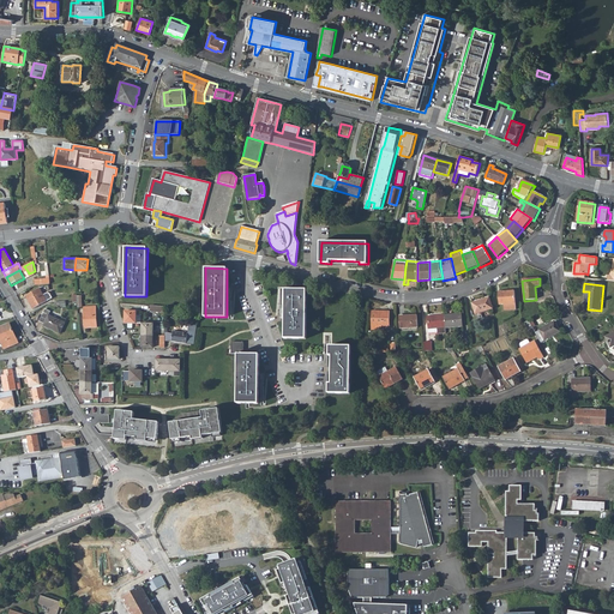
[(40,288),(25,296),(32,309),(52,299),(49,293),(43,295),(40,288)]
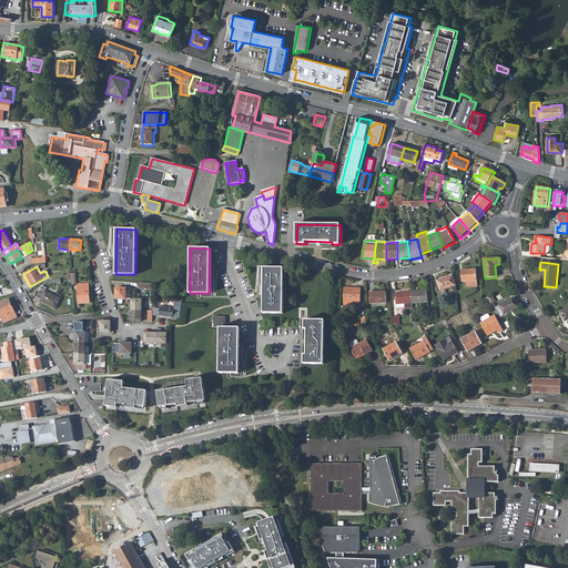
[(284,269),(264,267),(264,301),(263,313),(283,313),(284,269)]
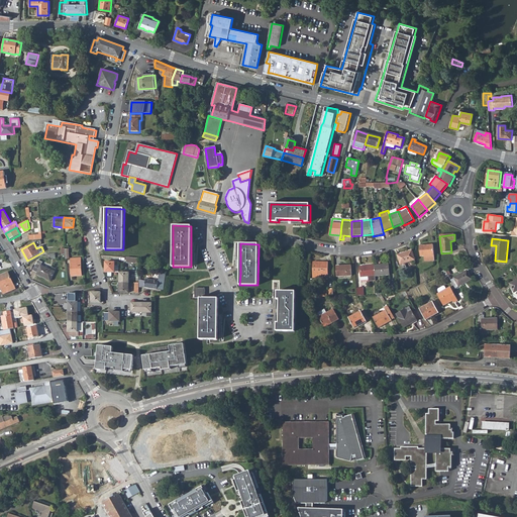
[(433,245),(419,246),(420,256),(424,256),(424,262),(434,261),(433,245)]
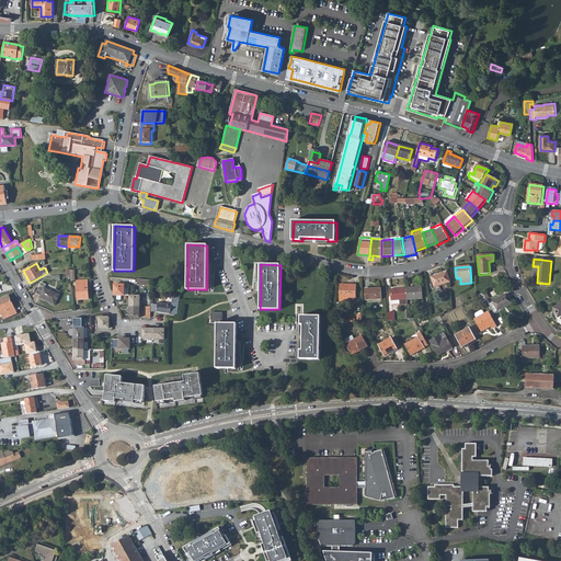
[(447,273),(431,278),(435,289),(450,283),(447,273)]
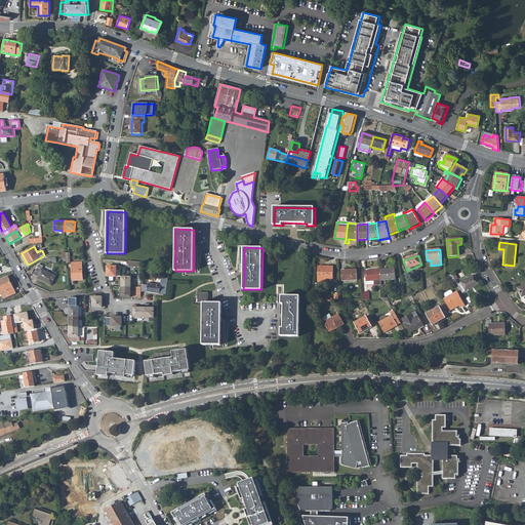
[(81,263),(71,263),(73,281),(83,280),(81,263)]
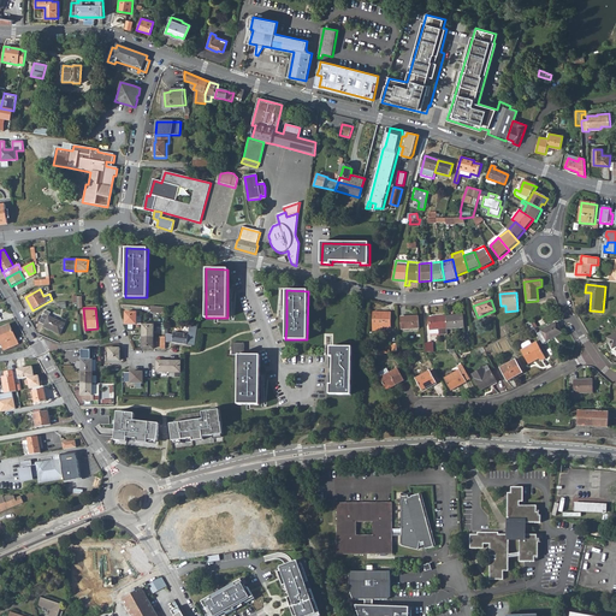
[(45,309),(40,323),(45,325),(43,327),(60,335),(65,324),(48,317),(51,312),(45,309)]
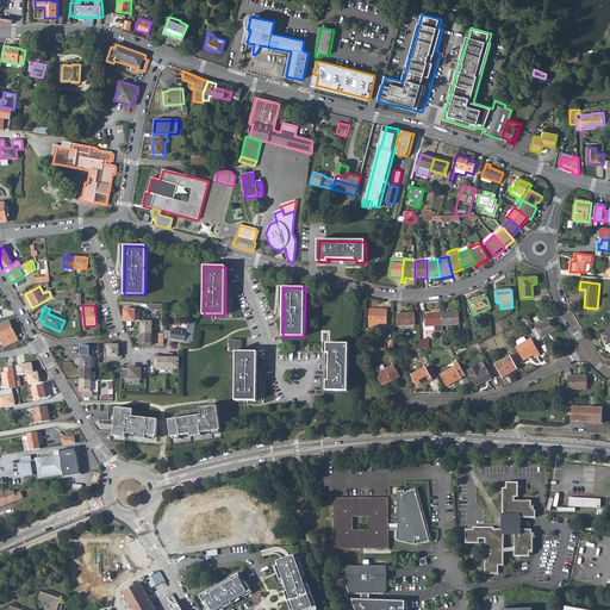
[(135,322),(135,310),(124,310),(124,321),(126,321),(135,322)]
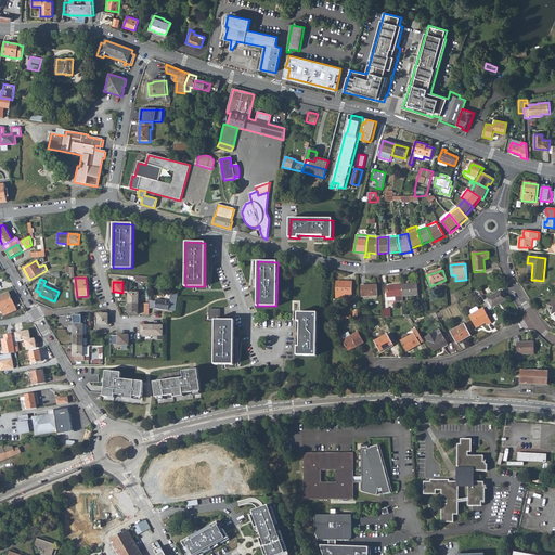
[(351,282),(335,282),(335,299),(343,299),(343,295),(351,295),(351,282)]
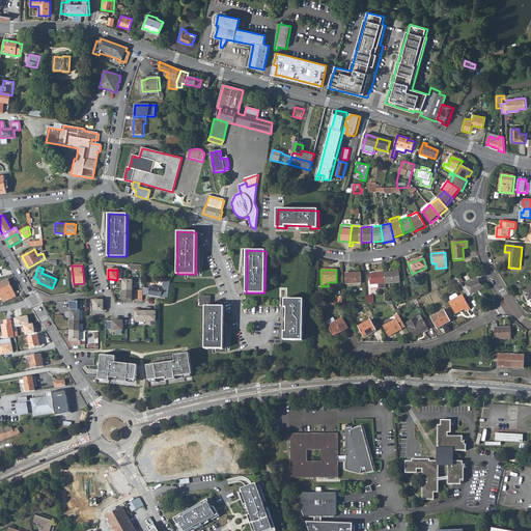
[(399,271),(384,273),(385,283),(385,284),(399,283),(399,271)]
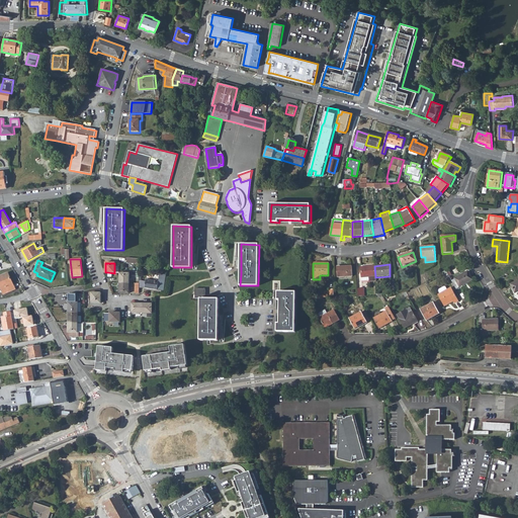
[(341,267),(337,267),(337,277),(352,276),(352,266),(341,266),(341,267)]
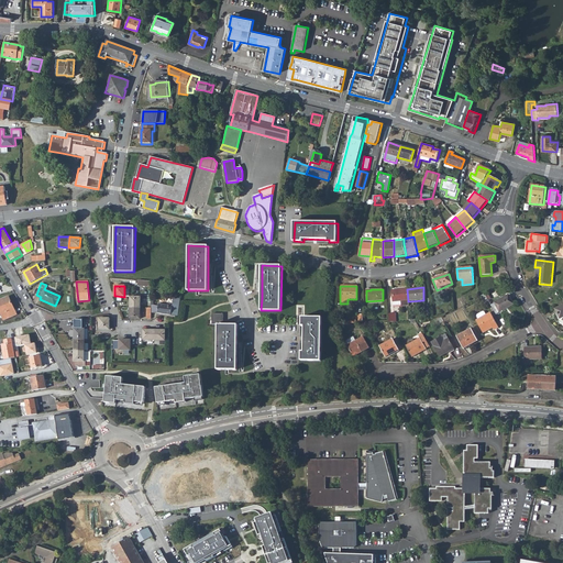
[(400,300),(408,300),(407,289),(392,290),(393,301),(394,306),(401,305),(400,300)]
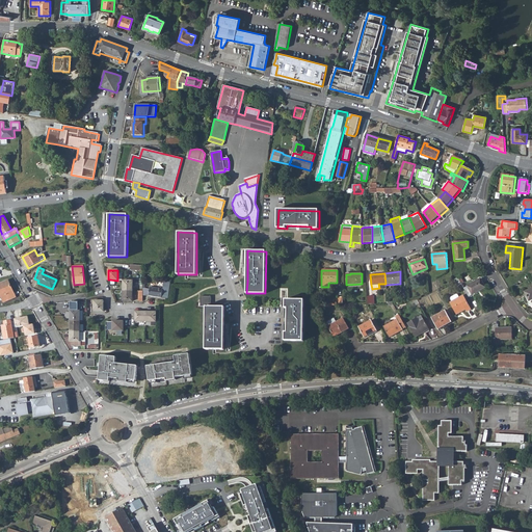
[(480,280),(468,286),(472,295),(484,288),(480,280)]
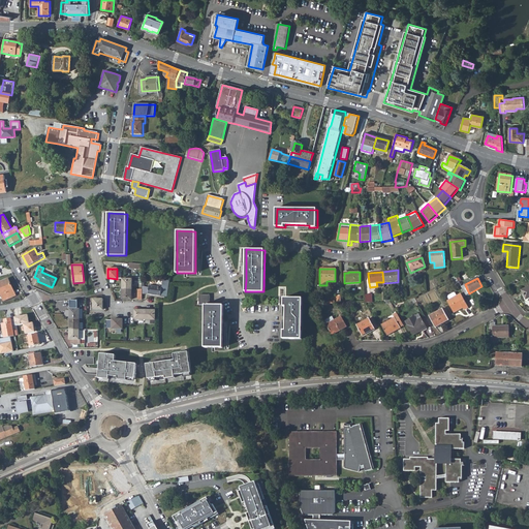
[(0,282),(0,291),(3,300),(16,296),(8,279),(0,282)]
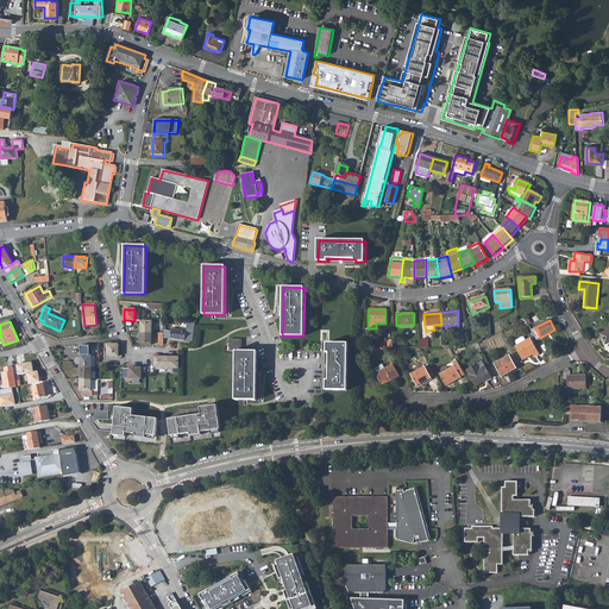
[(142,321),(140,332),(151,333),(152,321),(142,321)]
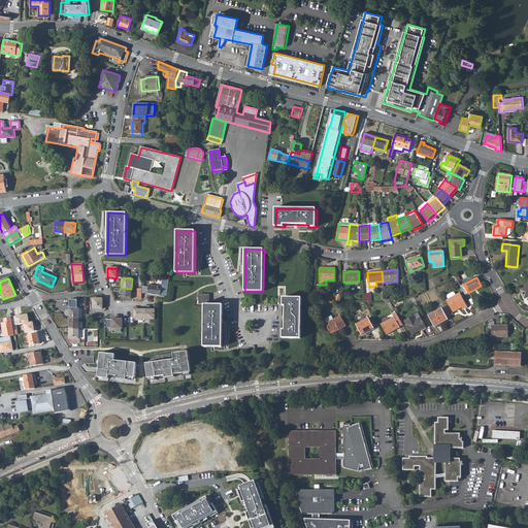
[(141,292),(167,296),(169,279),(163,278),(162,286),(150,285),(149,286),(141,285),(141,289),(141,290),(141,292)]
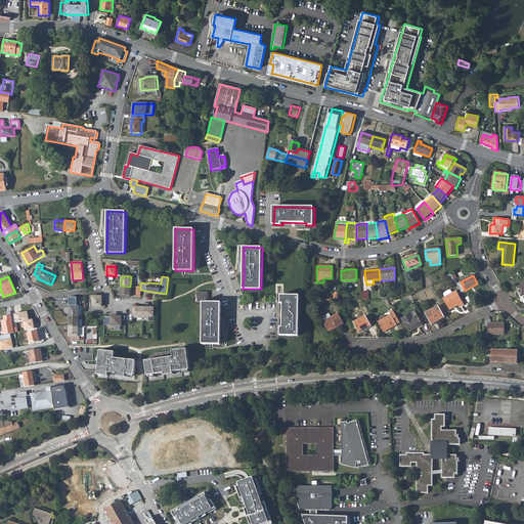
[(130,297),(130,287),(121,286),(121,296),(130,297)]
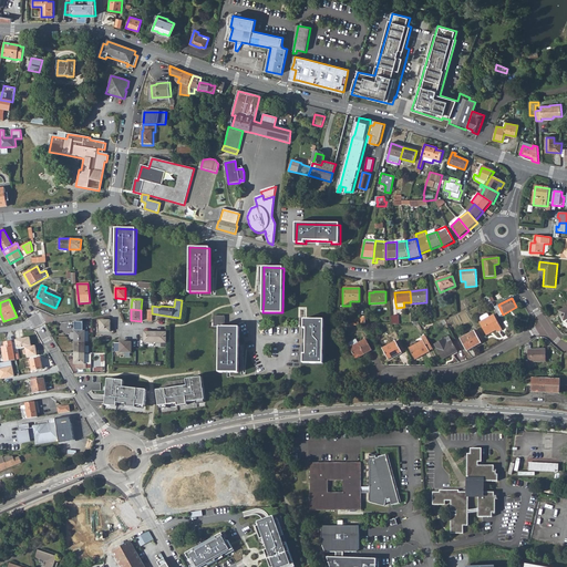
[(482,321),(480,322),(486,334),(496,330),(497,332),(502,330),(494,315),(491,317),(488,315),(487,313),(481,317),(481,319),(482,321)]
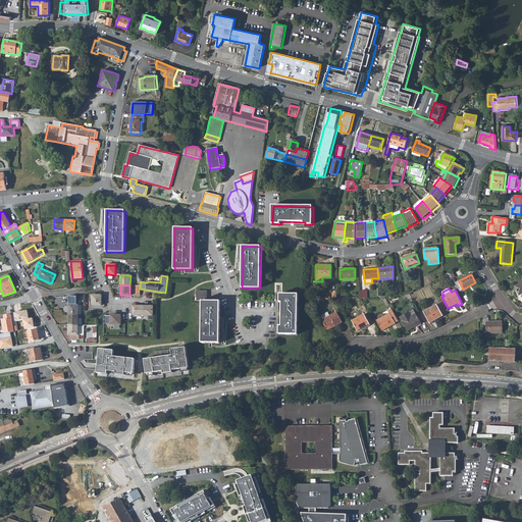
[(207,291),(197,291),(196,301),(202,301),(201,342),(219,343),(220,301),(206,301),(207,291)]
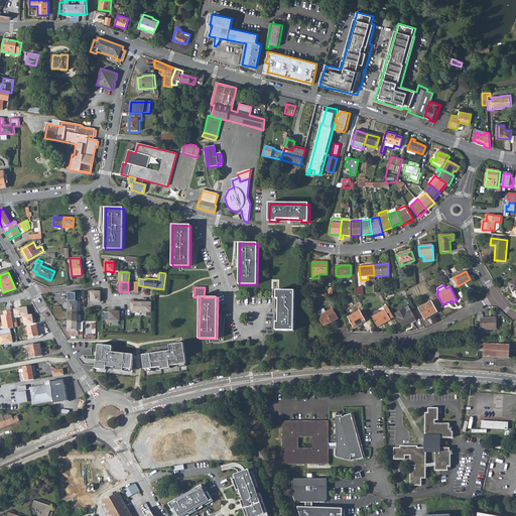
[(91,301),(101,301),(101,291),(92,291),(91,301)]
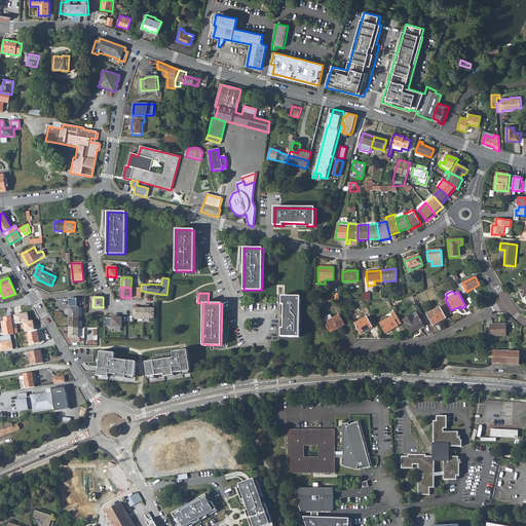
[(300,297),(283,297),(282,305),(284,305),(283,329),(282,329),(280,337),(299,338),(300,297)]
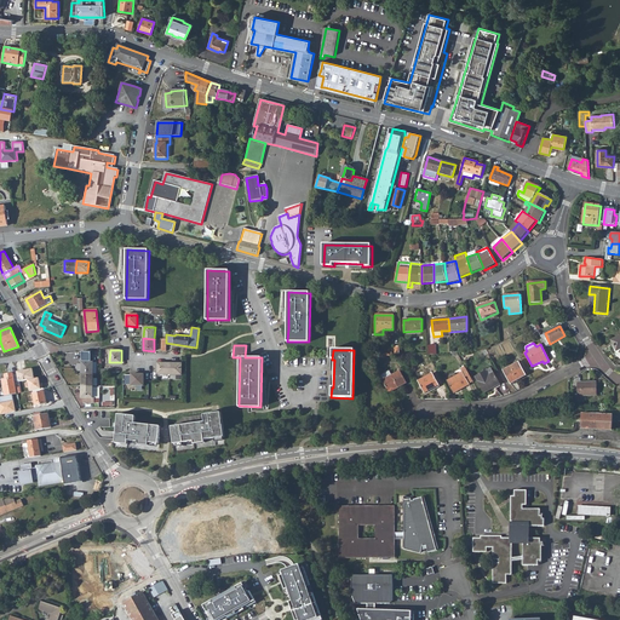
[(91,352),(82,351),(81,374),(93,374),(93,373),(97,373),(97,363),(93,363),(93,362),(91,362),(91,352)]
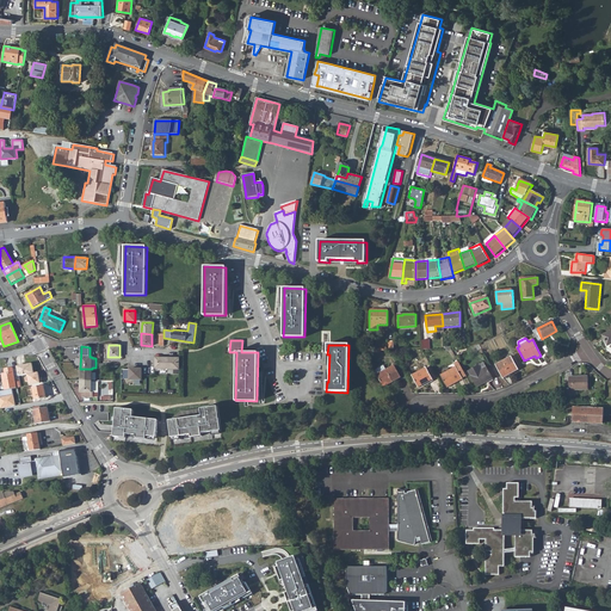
[(511,357),(495,365),(503,378),(519,370),(511,357)]
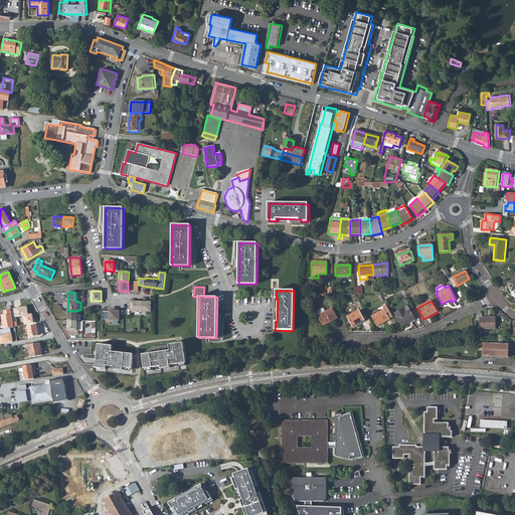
[(132,311),(142,311),(142,302),(132,302),(132,311)]
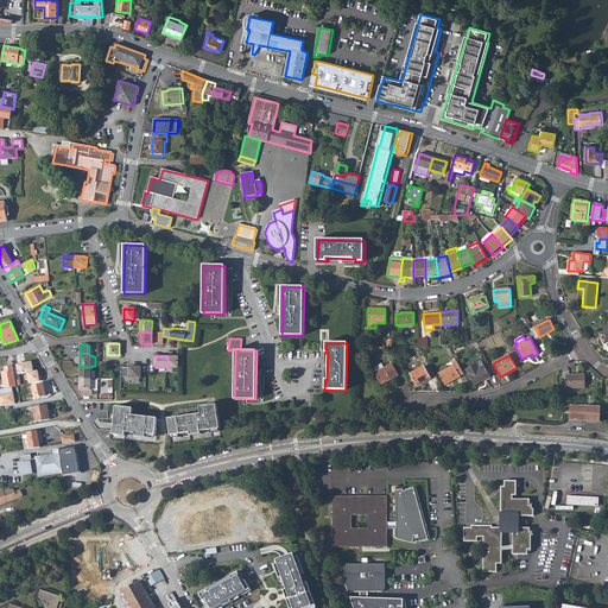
[(168,367),(178,368),(179,356),(168,356),(168,367)]
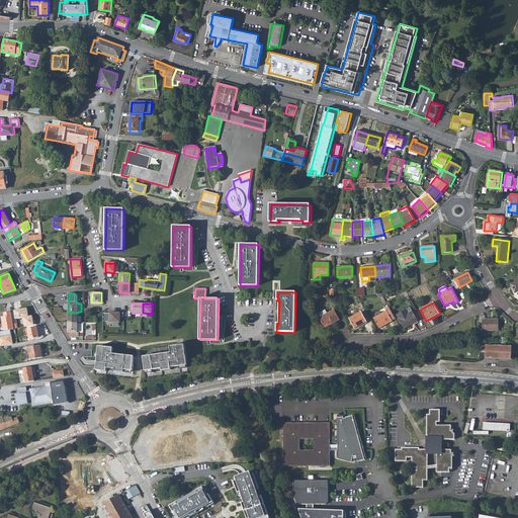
[(392,320),(395,319),(387,307),(384,308),(385,311),(373,318),(378,328),(392,321),(392,320)]
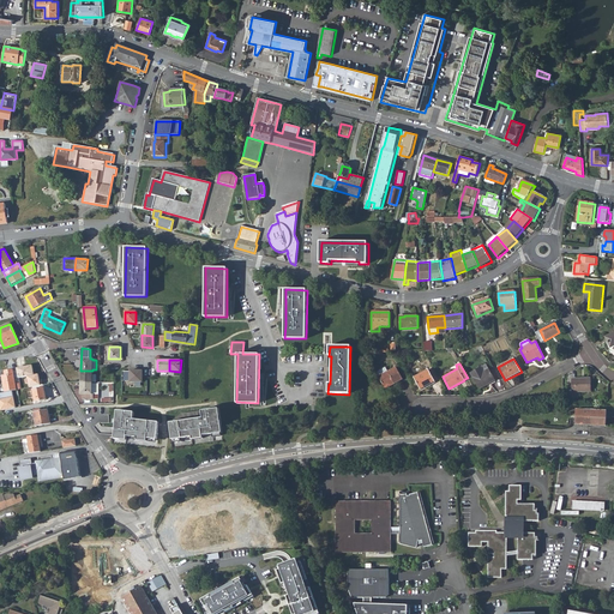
[(32,365),(17,367),(19,378),(28,377),(30,389),(32,389),(41,386),(38,373),(34,373),(32,365)]
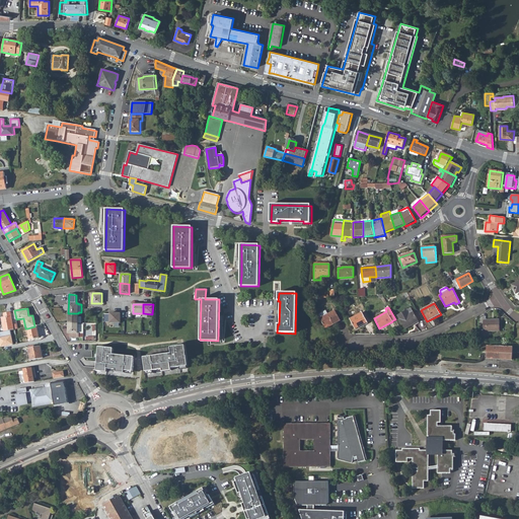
[(412,308),(398,316),(405,329),(419,322),(412,308)]
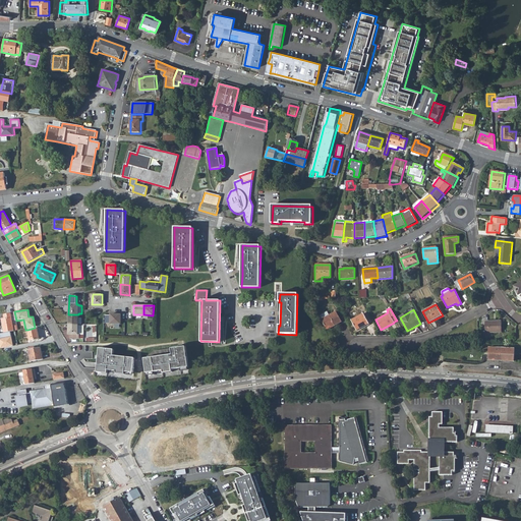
[(327,312),(319,316),(325,329),(333,325),(334,326),(341,322),(335,311),(328,315),(327,312)]
